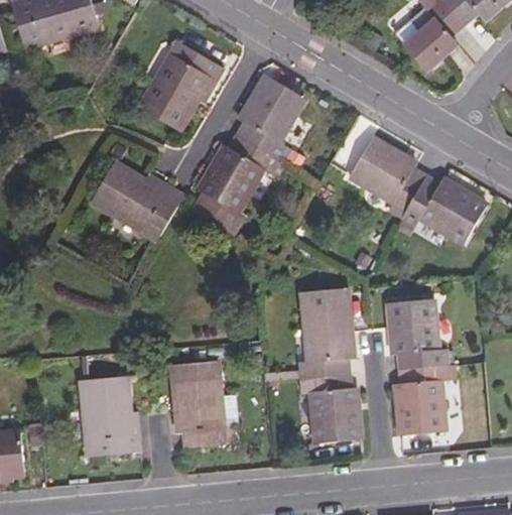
[(9,0),(24,47),(97,25),(89,0),(9,0)]
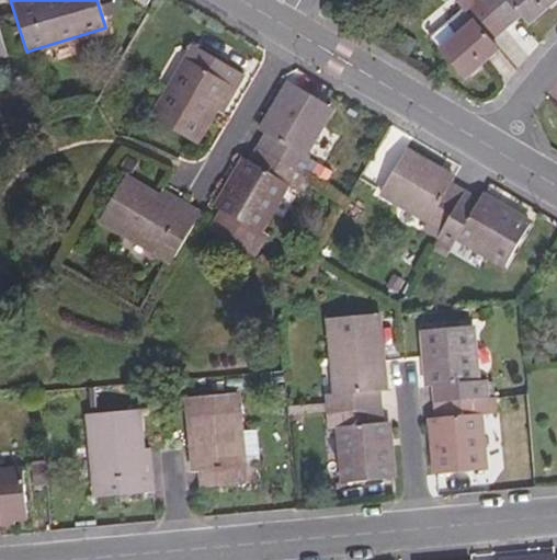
[(457,0),(455,2),(470,20),(438,48),(464,78),(498,48),(491,40),(519,15),(526,25),(555,0),(457,0)]
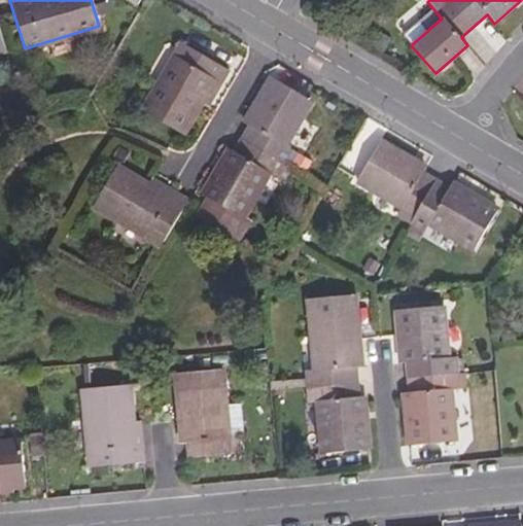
[(228,70),(181,42),(142,107),(182,132),(201,100),(214,78),(219,81),(228,70)]
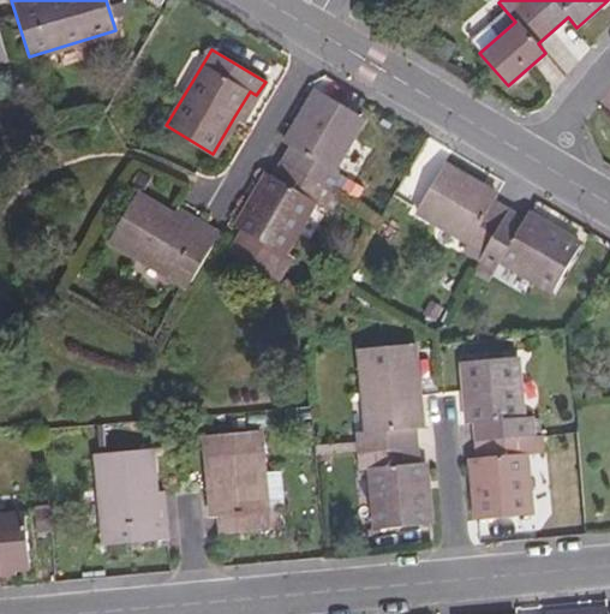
[(240,231),(228,252),(276,280),(291,256),(283,251),(312,202),(320,206),(339,173),(332,170),(363,117),(314,89),(282,143),(288,147),(270,177),(265,173),(234,227),(240,231)]
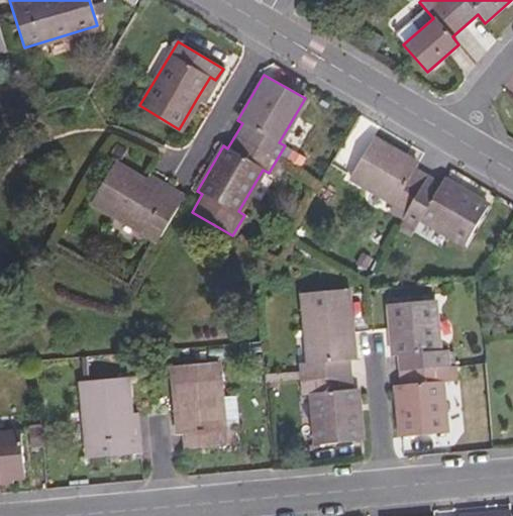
[(210,77),(197,98),(203,101),(215,80),(210,77)]
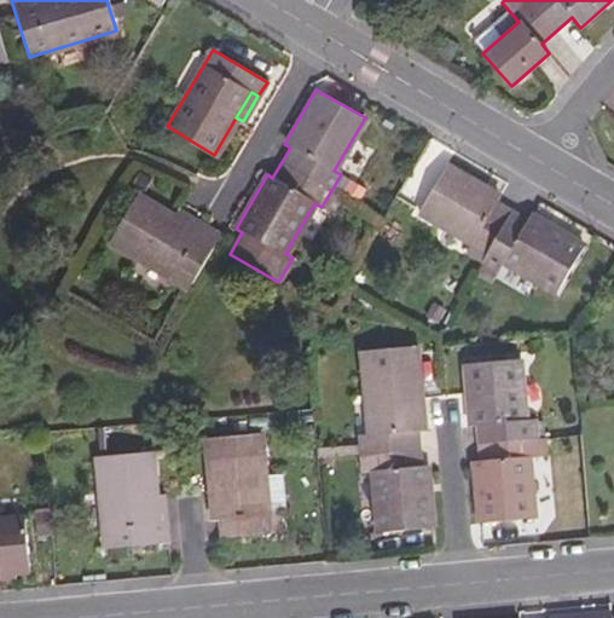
[(499,196),(445,163),(417,212),(470,244),(467,252),(497,270),(502,263),(554,293),(581,246),(529,214),(526,220),(494,202),(499,196)]
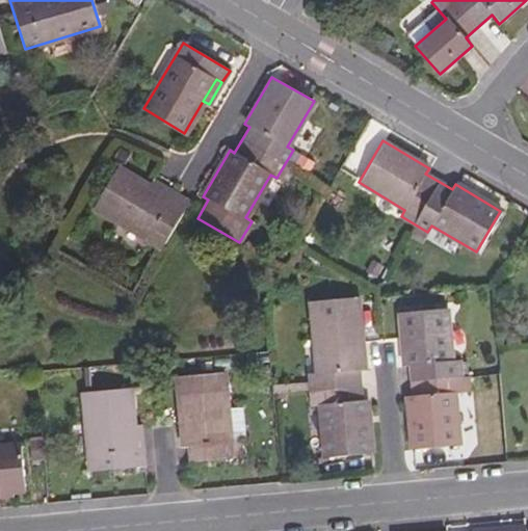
[(150,187),(116,167),(93,208),(160,246),(187,201),(174,193),(170,200),(150,187)]
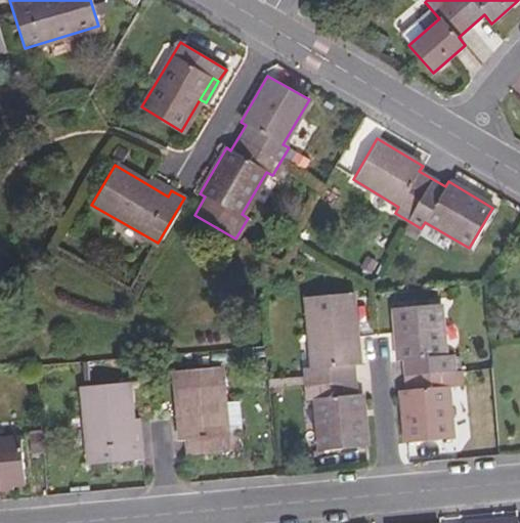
[(150,178),(147,184),(168,197),(171,190),(150,178)]
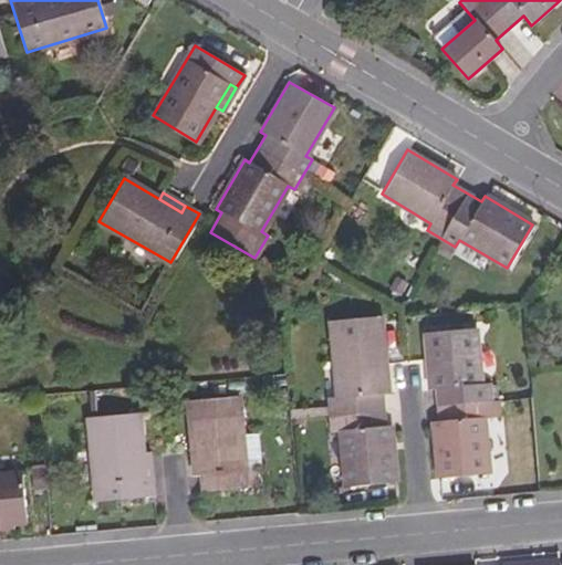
[(383,316),(330,322),(336,395),(328,396),(331,431),(340,431),(345,485),(398,480),(393,424),(386,425),(383,393),(389,393),(383,316)]
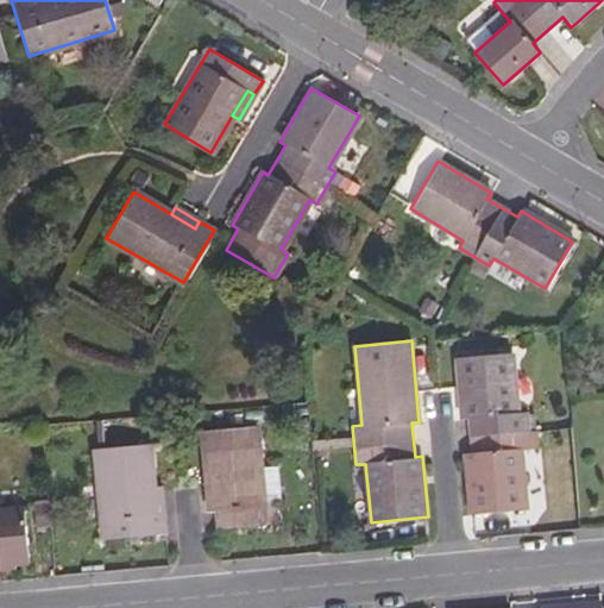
[(511,351),(453,357),(459,419),(466,418),(470,452),(463,452),(469,513),(526,508),(520,449),(529,447),(527,412),(517,413),(511,351)]
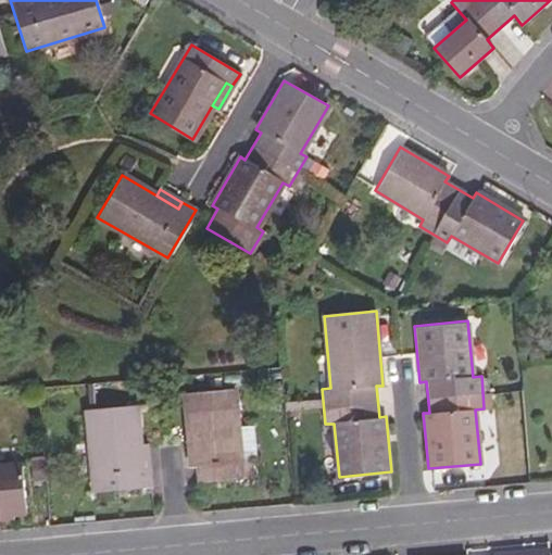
[(234,389),(186,393),(191,466),(197,465),(198,482),(250,478),(249,461),(239,461),(234,389)]
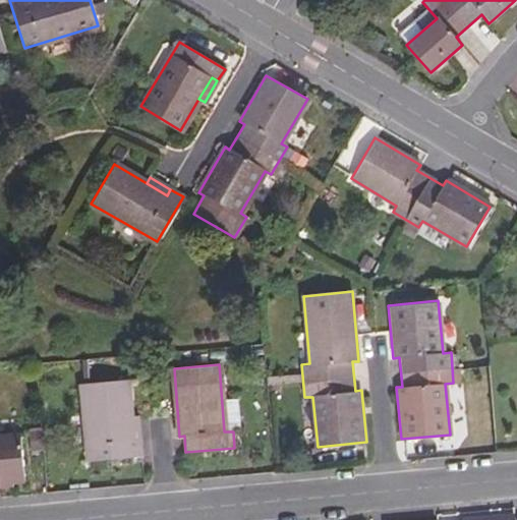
[(127,381),(80,385),(88,461),(140,456),(139,442),(132,443),(130,417),(127,381)]
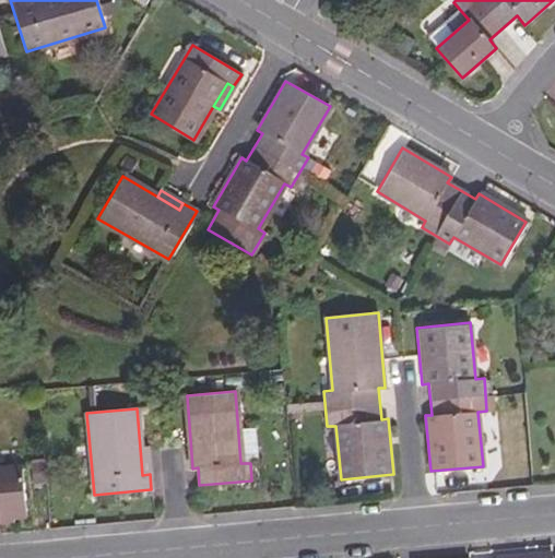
[(146,447),(140,448),(142,475),(150,474),(146,447)]
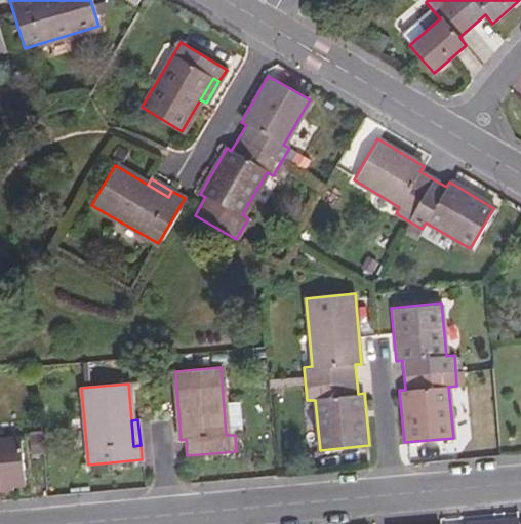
[(21,436),(0,438),(0,488),(0,484),(11,483),(25,481),(21,436)]
